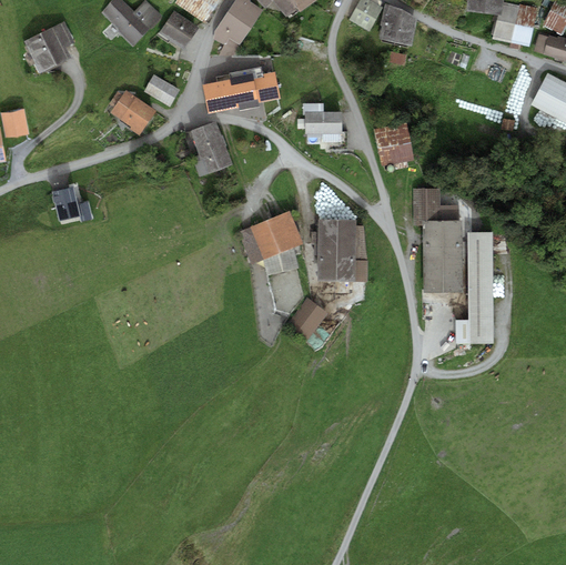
[(134,11),(122,0),(110,0),(99,11),(132,44),(160,17),(144,1),(134,11)]
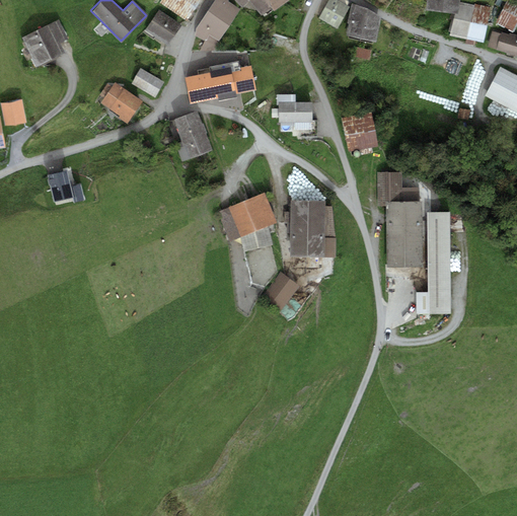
[(162,0),(159,5),(185,22),(199,0),(162,0)]
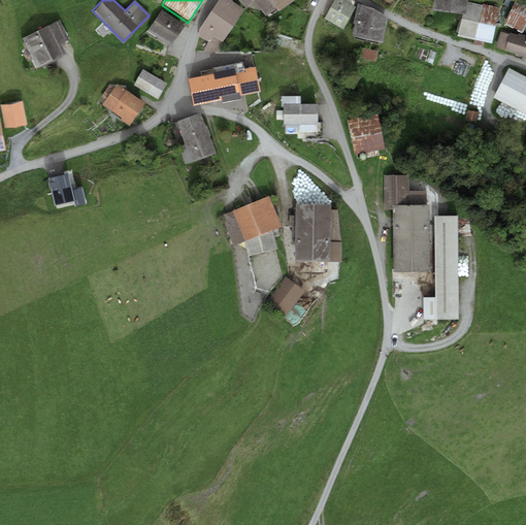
[(218,0),(196,34),(208,42),(212,36),(222,41),(241,9),(230,2),(231,0),(218,0)]
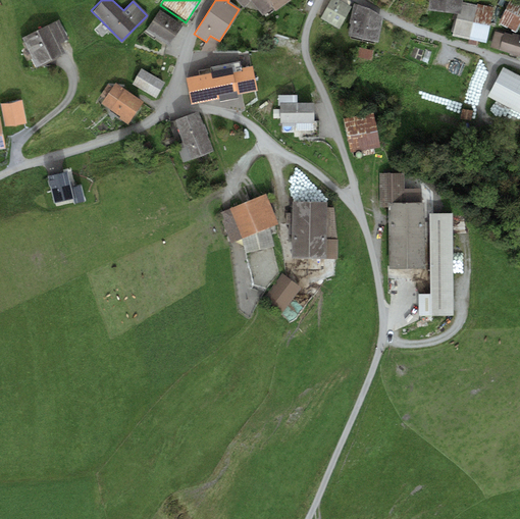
[(237,0),(242,6),(249,0),(261,15),(273,7),(268,0),(237,0)]
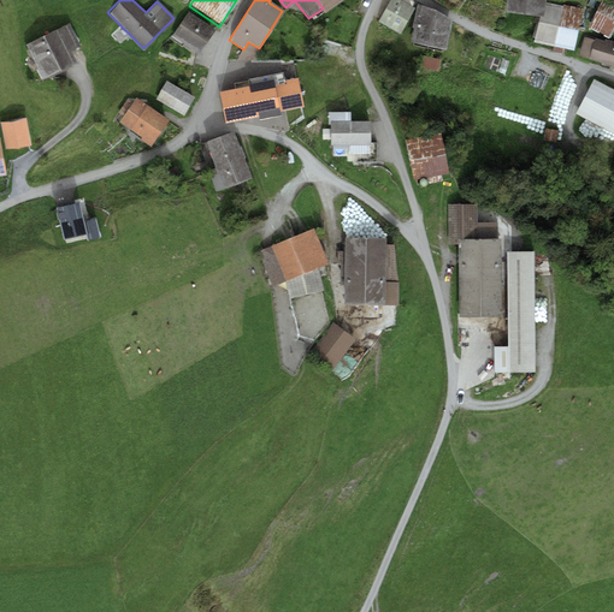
[(412,9),(397,0),(387,0),(376,19),(397,33),(412,9)]
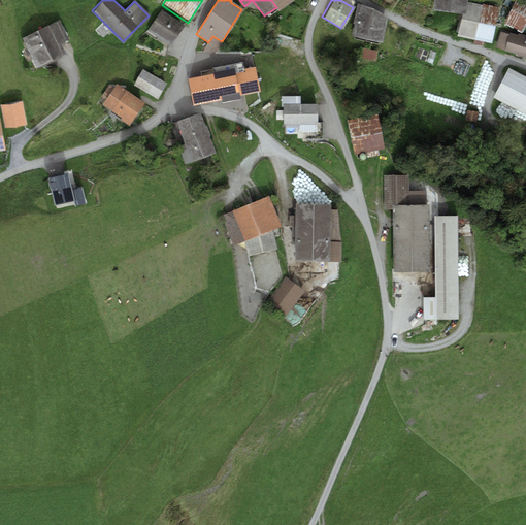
[(437,0),(437,8),(461,10),(463,0),(437,0)]
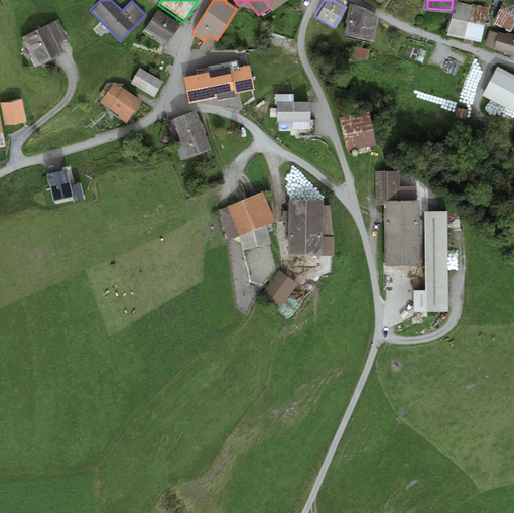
[(513,20),(513,1),(511,0),(504,0),(494,20),(510,28),(513,20)]
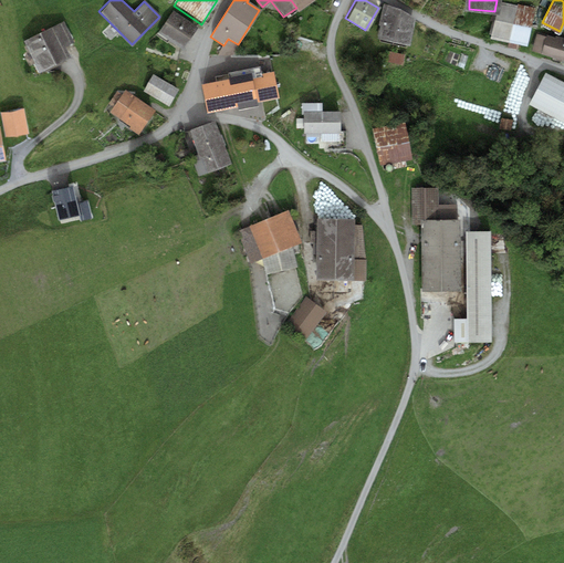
[(517,8),(500,4),(492,37),(528,44),(535,6),(518,2),(517,8)]
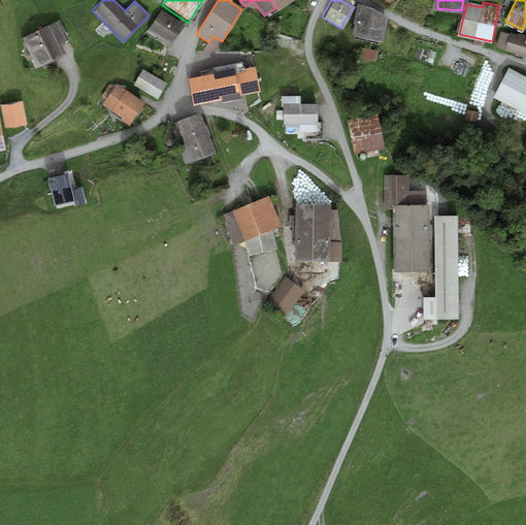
[(372,8),(357,4),(352,35),(380,41),(386,18),(372,8)]
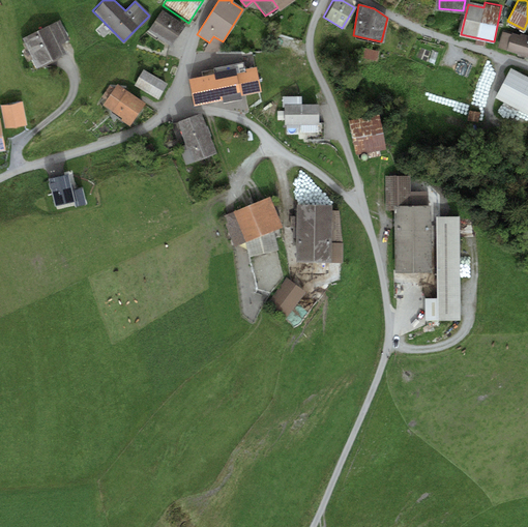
[(183,27),(162,11),(147,31),(170,47),(183,27)]
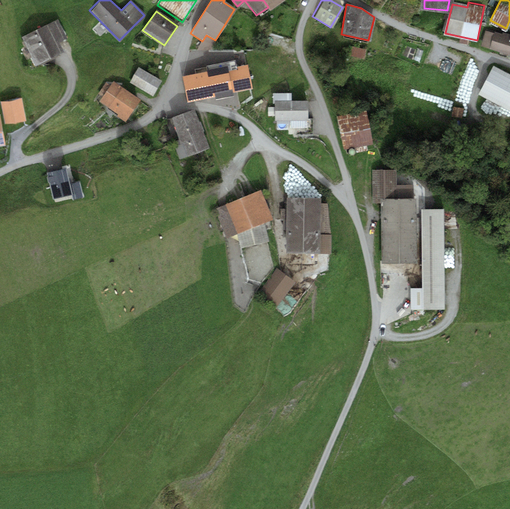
[(56,21),(25,34),(36,61),(61,51),(57,42),(64,39),(56,21)]
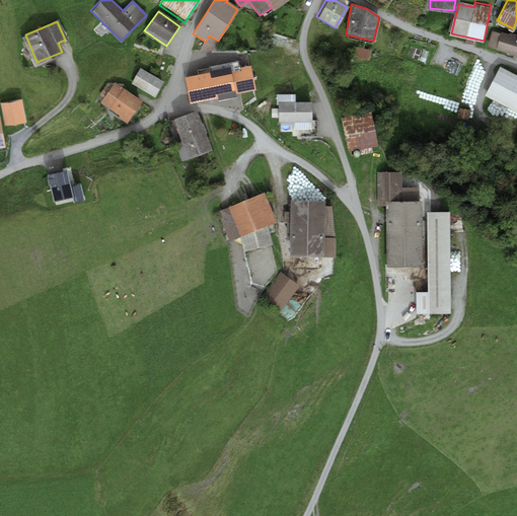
[(516,35),(498,31),(494,48),(516,53),(516,35)]
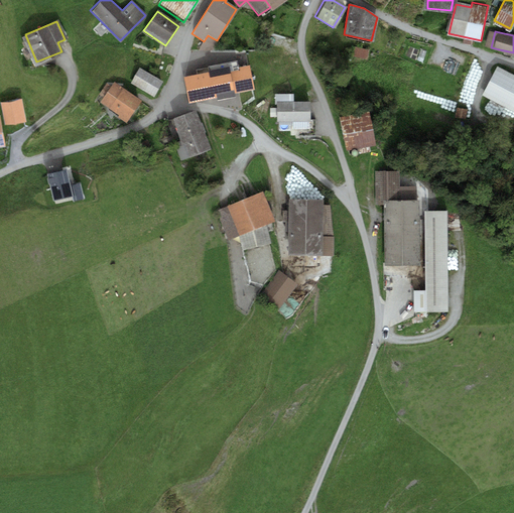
[(367,48),(353,46),(352,56),(365,58),(367,48)]
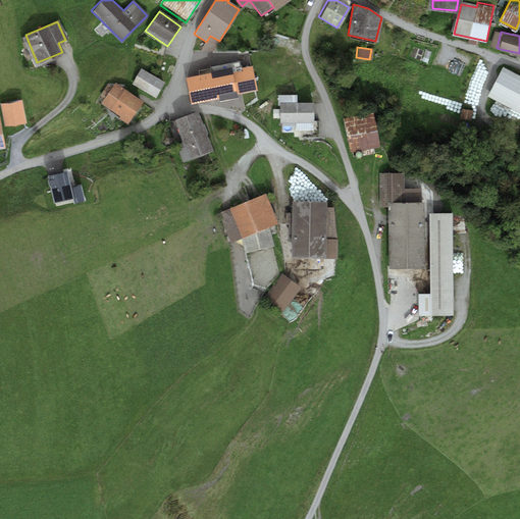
[(519,106),(519,74),(500,64),(485,93),(518,110),(519,106)]
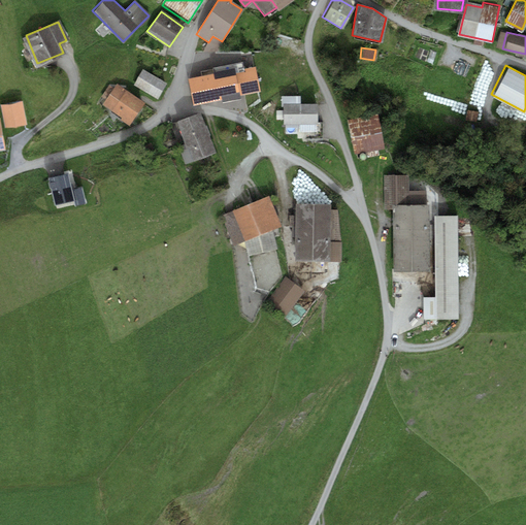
[(252,66),(229,71),(234,93),(257,88),(252,66)]
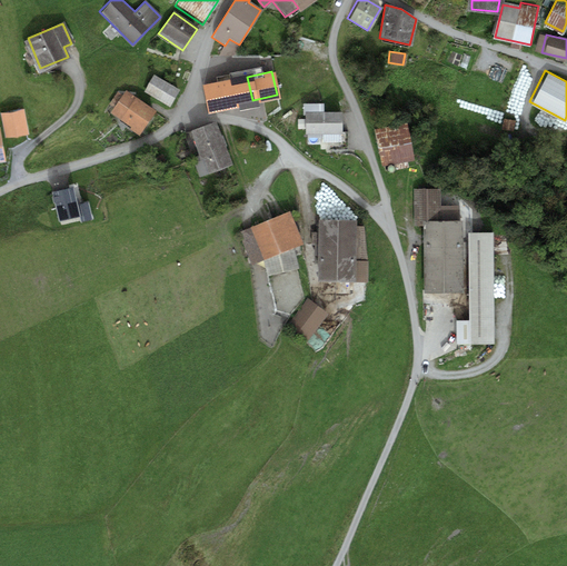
[(177,89),(152,75),(142,92),(167,107),(177,89)]
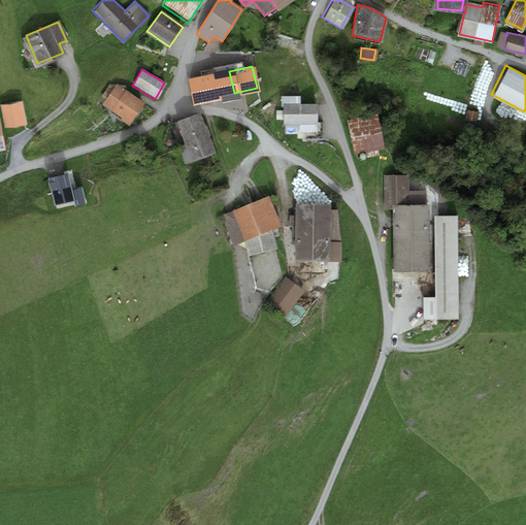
[(229,71),(188,80),(192,102),(234,93),(229,71)]
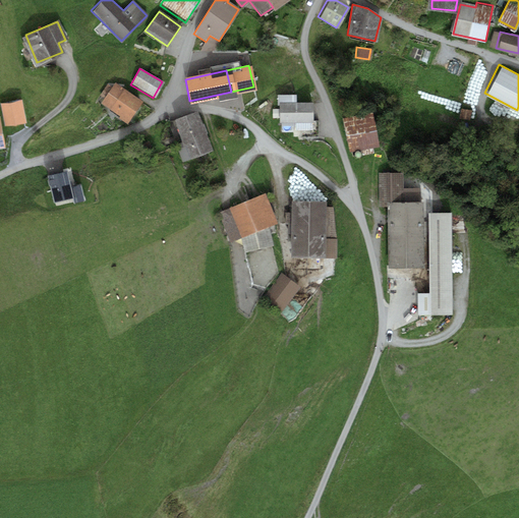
[(115,81),(100,102),(126,122),(141,102),(115,81)]
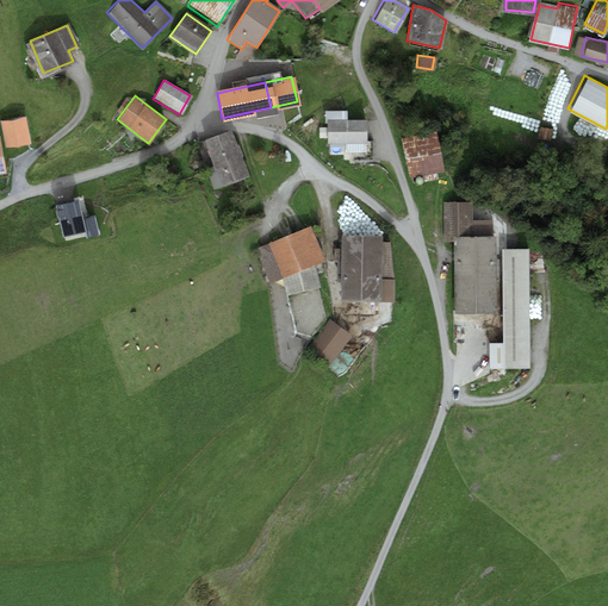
[(23,110),(0,114),(0,125),(4,141),(28,136),(23,110)]
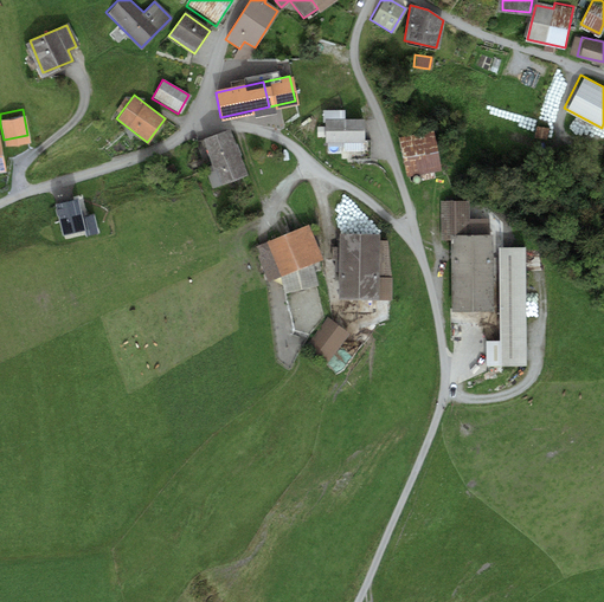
[(345,109),(323,109),(325,141),(364,140),(362,117),(345,117),(345,109)]
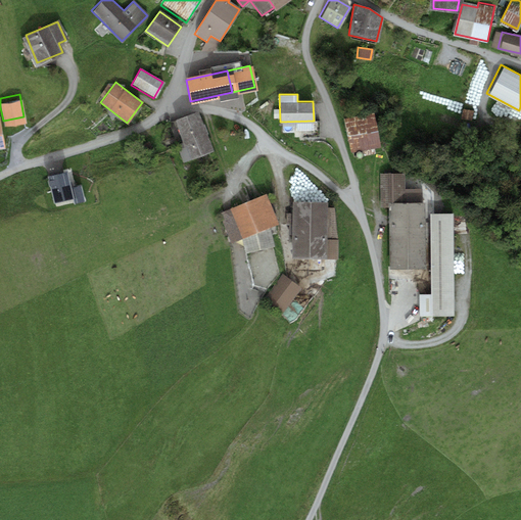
[(372,111),(344,116),(350,149),(378,144),(372,111)]
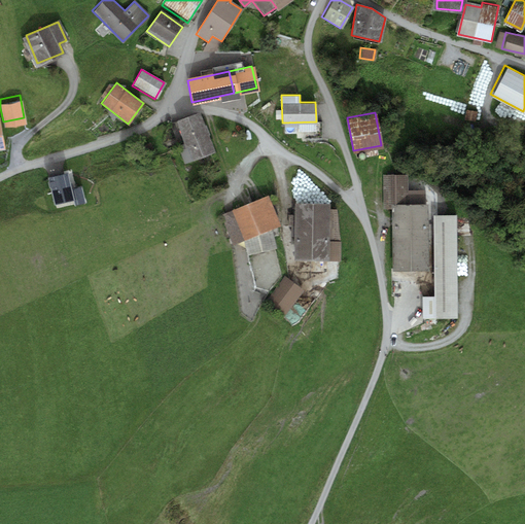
[(199,113),(174,121),(187,160),(212,150),(199,113)]
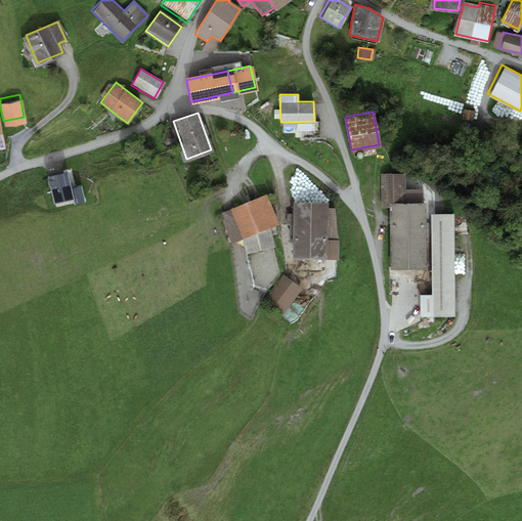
[(406,174),(382,174),(382,199),(391,199),(391,266),(427,266),(426,201),(406,201),(406,174)]
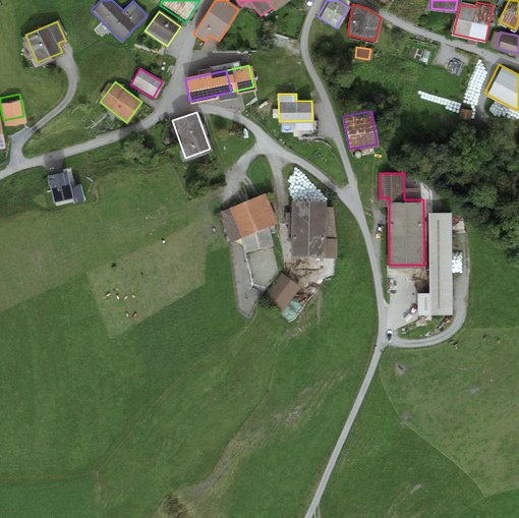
[(266,193),(218,212),(229,240),(239,237),(244,250),(272,245),(267,226),(276,222),(266,193)]
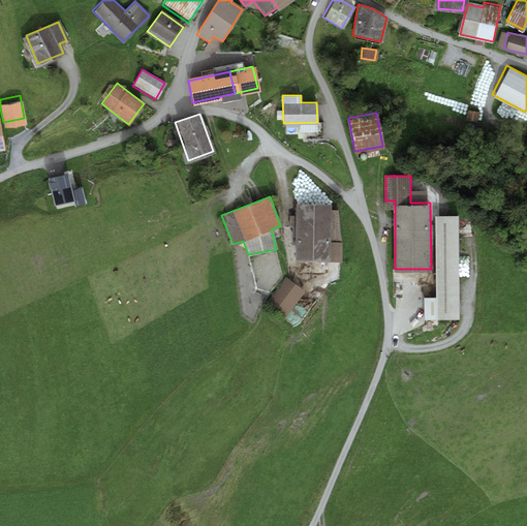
[(332,204),(296,204),(293,260),(340,261),(341,242),(331,242),(332,204)]
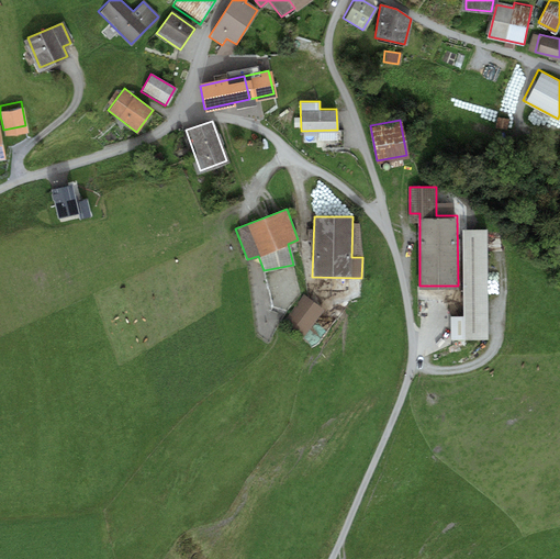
[(486,228),(462,228),(463,338),(486,338),(486,228)]
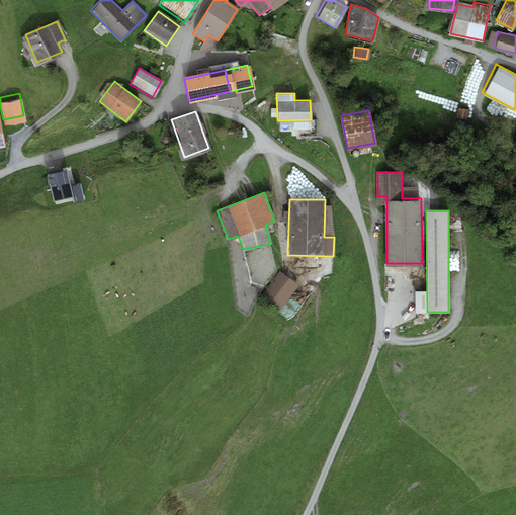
[(295,286),(277,272),(258,296),(276,311),(295,286)]
